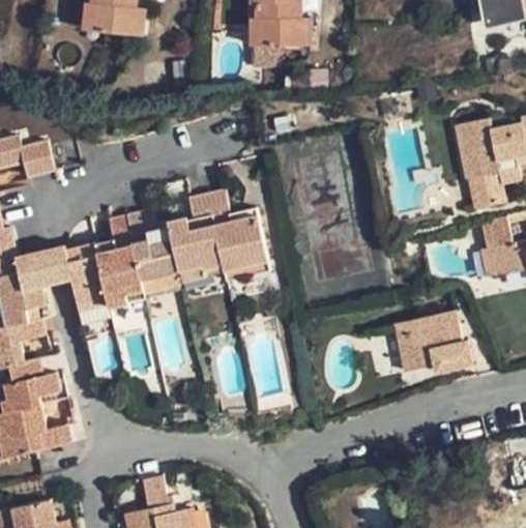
[(100,4),(98,32),(140,36),(143,8),(134,7),(127,7),(127,0),(135,0),(134,0),(84,0),(85,2),(100,4)]
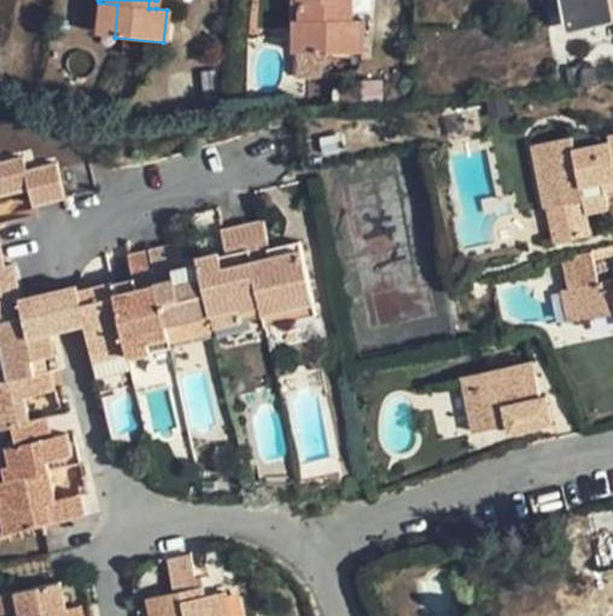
[(340,11),(348,11),(348,0),(290,0),(290,21),(310,21),(310,53),(360,52),(360,21),(348,21),(340,22),(340,11)]
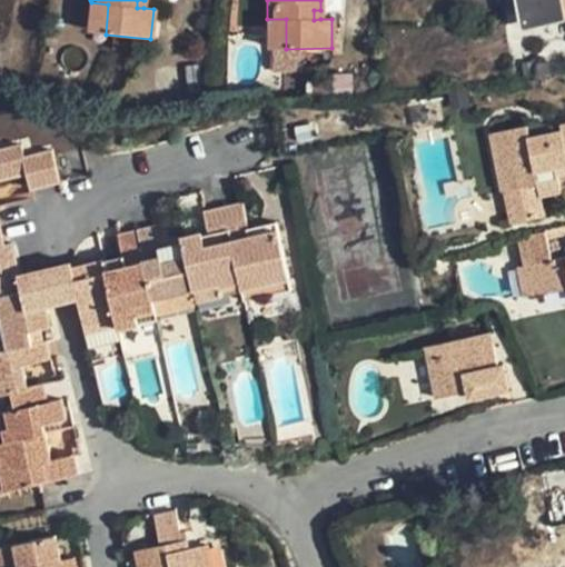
[(564,0),(521,0),(525,23),(564,16),(564,0)]
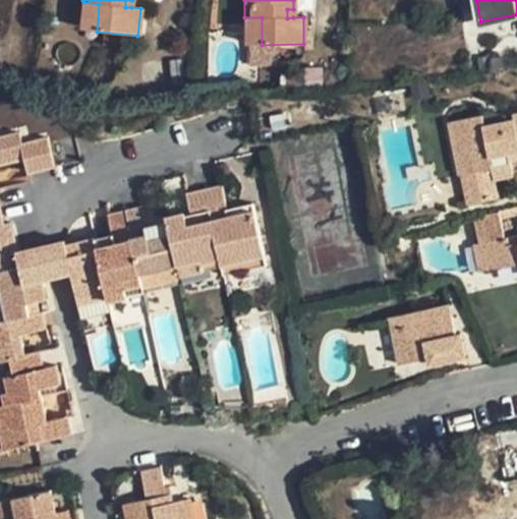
[(80,30),(97,32),(99,4),(83,2),(80,30)]
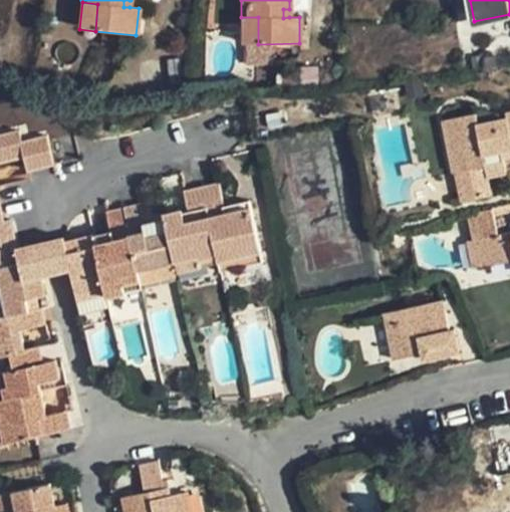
[(241,44),(258,44),(258,17),(241,17),(241,44)]
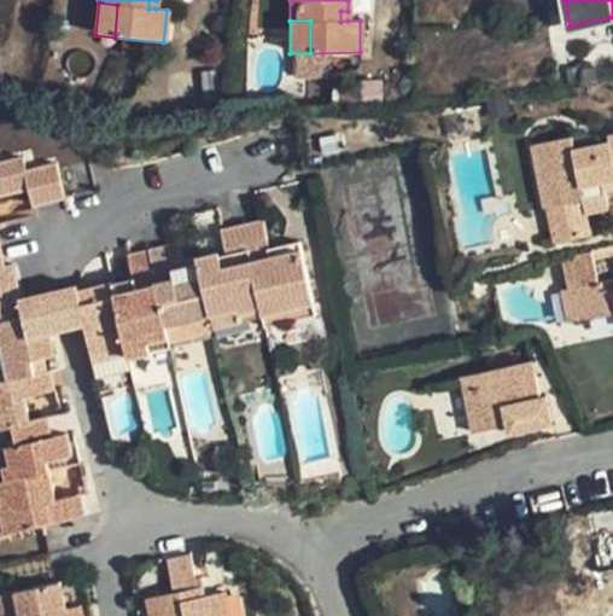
[(542,208),(546,209),(579,202),(584,215),(605,210),(601,192),(612,189),(612,135),(607,138),(607,143),(570,150),(567,138),(529,146),(542,208)]
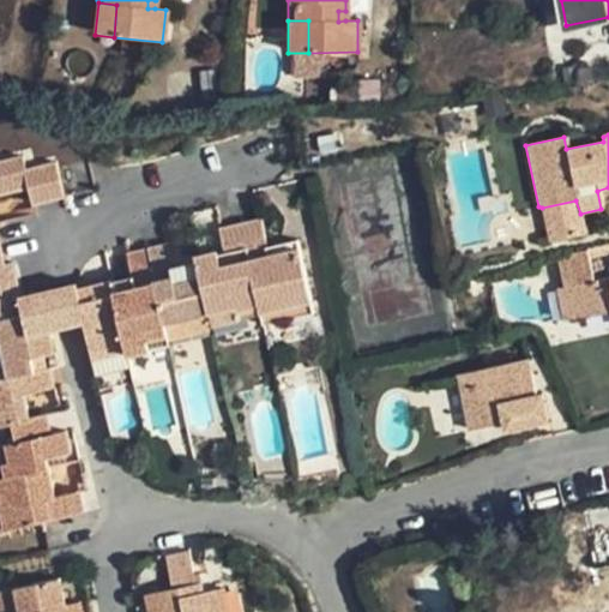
[(18,161),(0,163),(0,197),(23,192),(26,208),(58,201),(50,168),(20,174),(18,161)]
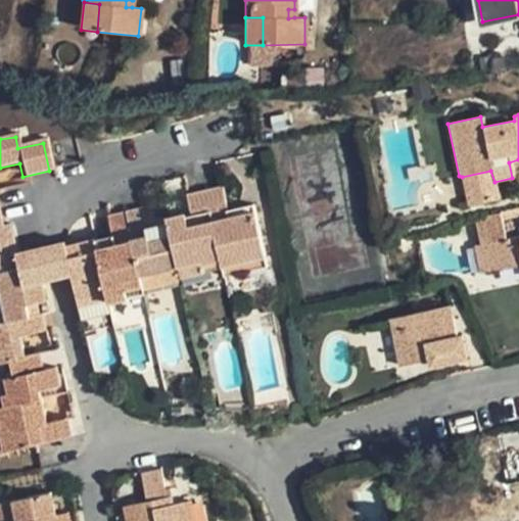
[(490,171),(462,177),(469,205),(498,199),(494,182),(490,171)]
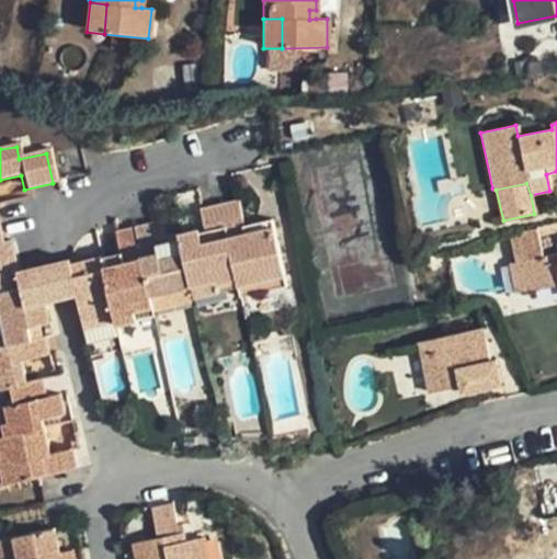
[(241,235),(239,225),(234,201),(217,204),(235,281),(235,283),(280,274),(268,219),(247,224),(249,232),(241,235)]
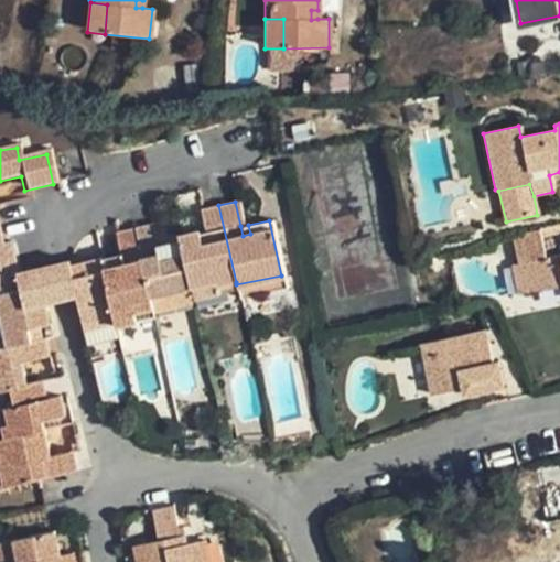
[(176,235),(178,241),(189,288),(212,283),(214,287),(236,282),(218,205),(196,209),(204,246),(196,247),(192,231),(176,235)]
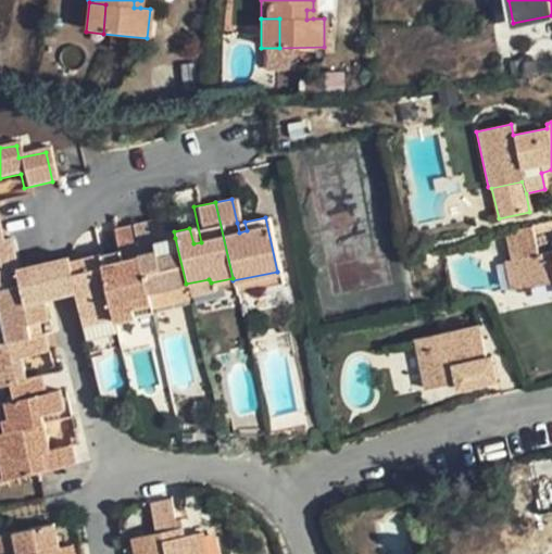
[(146,301),(187,292),(186,284),(175,238),(152,242),(148,222),(129,226),(140,275),(146,301)]
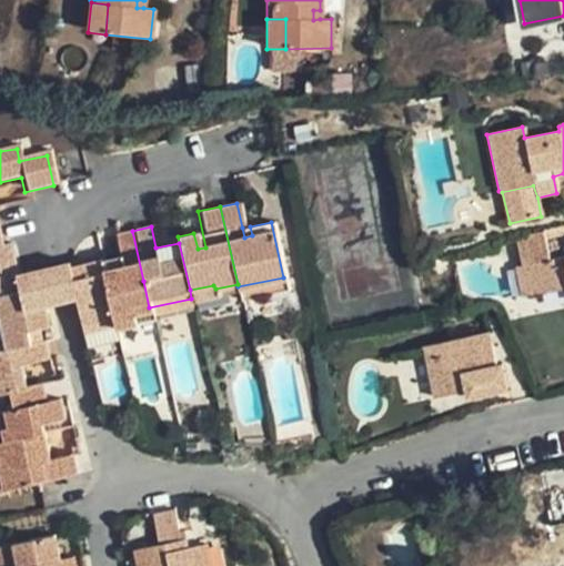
[(250,226),(242,228),(244,238),(252,235),(250,226)]
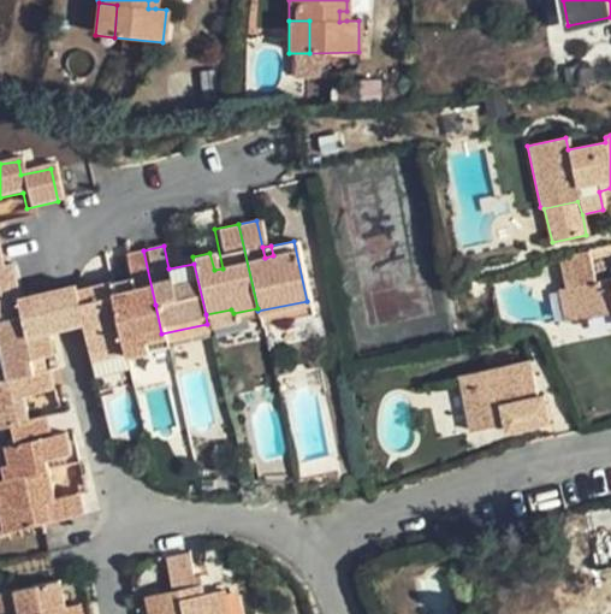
[(610,313),(610,284),(604,249),(558,259),(564,289),(569,289),(575,320),(610,313)]
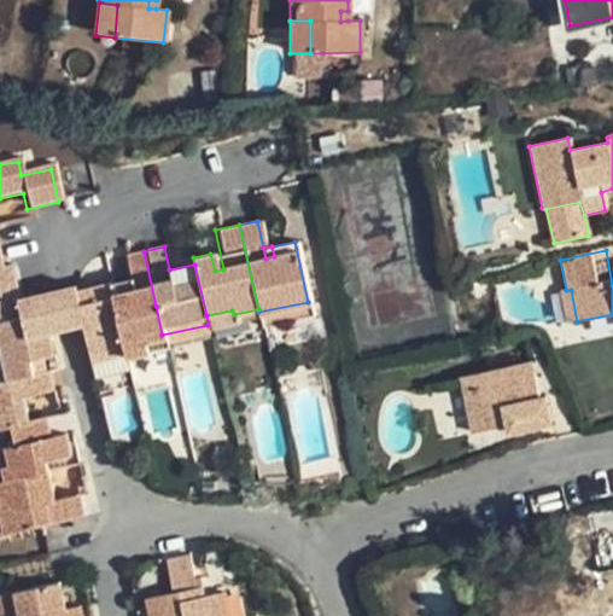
[(142,346),(163,341),(162,335),(156,306),(144,251),(122,256),(128,280),(130,291),(110,296),(122,349),(122,358),(123,361),(144,356),(142,346)]
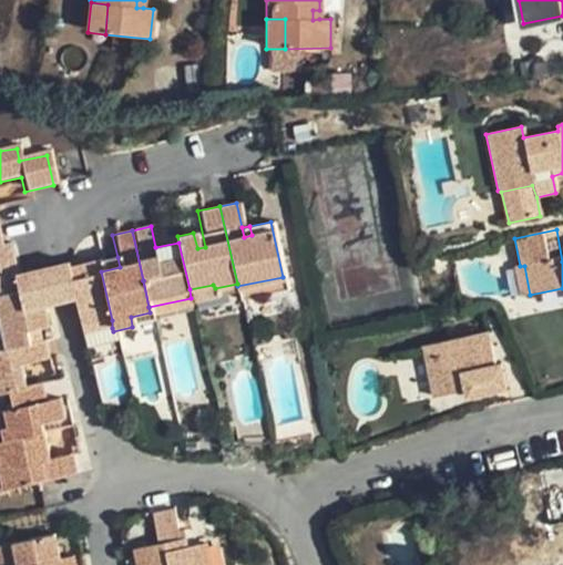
[(0,276),(12,275),(6,245),(0,246),(0,276)]
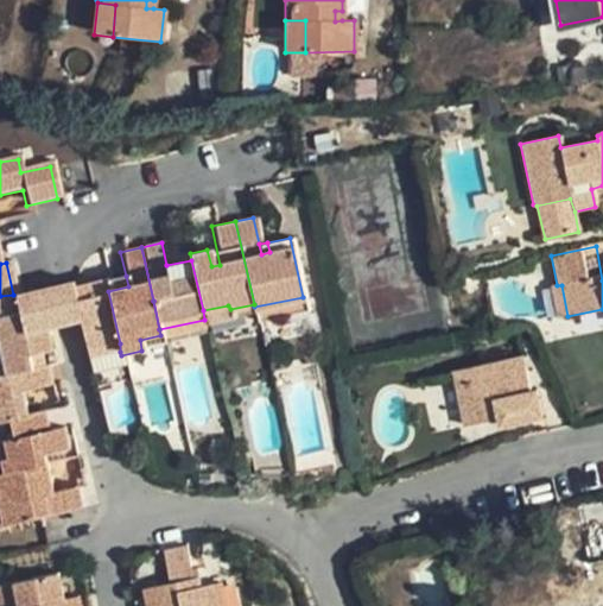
[(126,276),(106,281),(108,291),(128,286),(126,276)]
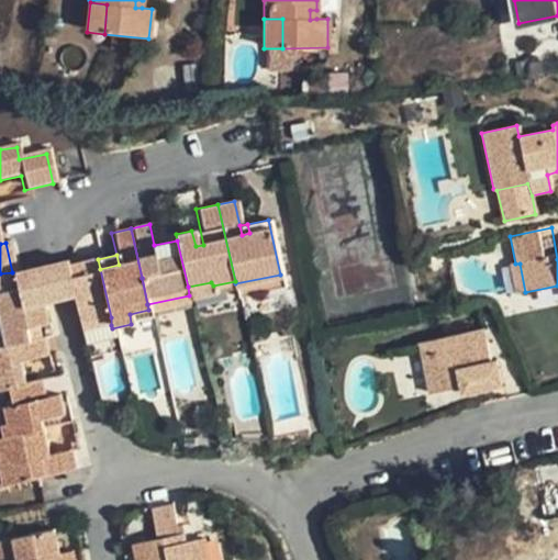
[(97,258),(70,264),(77,297),(84,323),(111,317),(100,269),(98,259),(97,258)]
